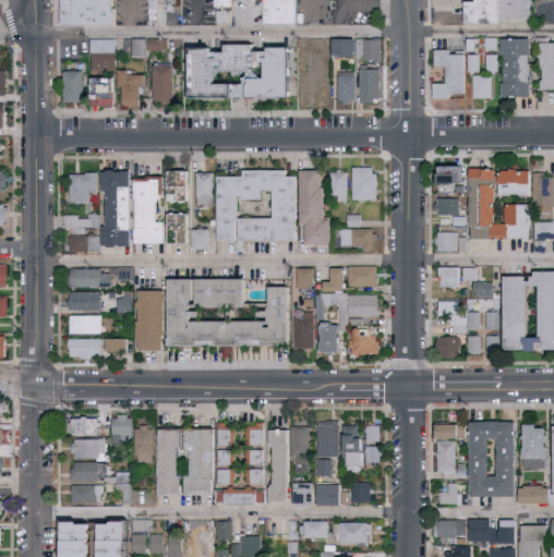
[(86,27),(58,25),(58,0),(111,0),(111,27),(86,27)]
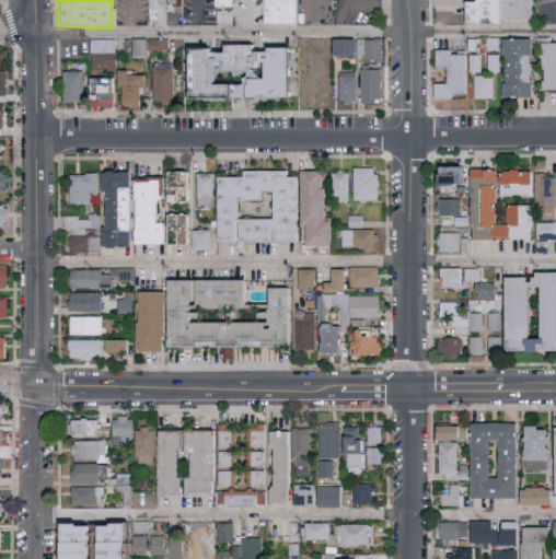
[(168,0),(168,12),(153,12),(146,12),(146,0),(168,0)]
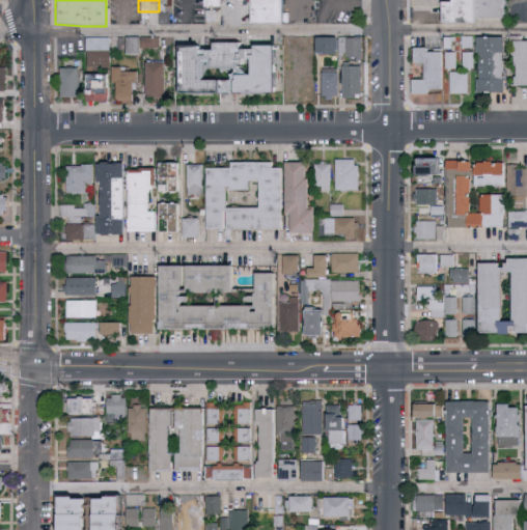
[(199,0),(200,7),(190,8),(190,0),(199,0)]
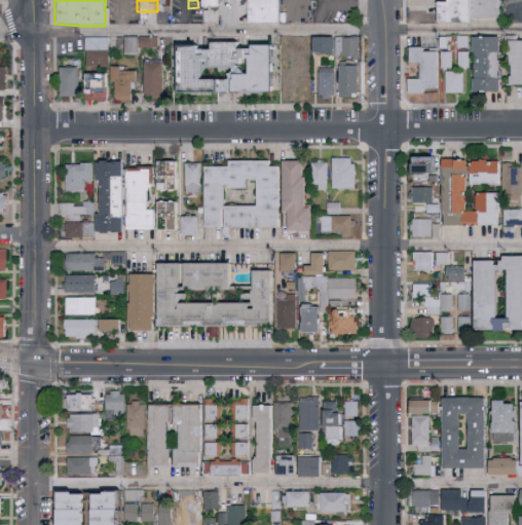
[(214,0),(214,8),(198,7),(198,0),(214,0)]
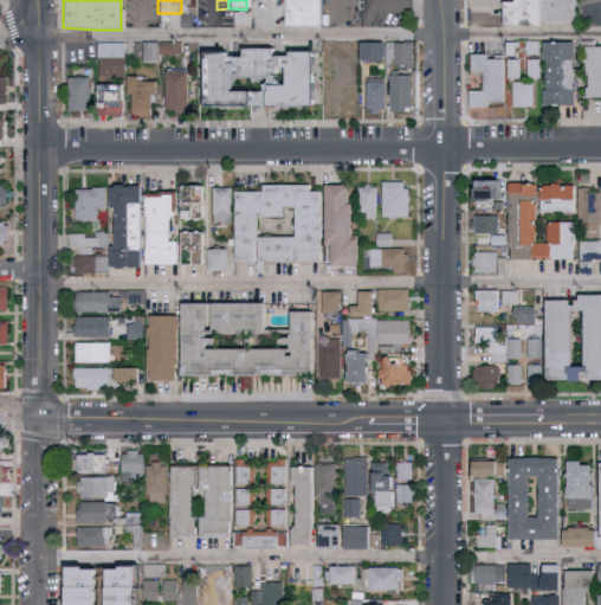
[(307,31),(283,31),(282,0),(334,0),(335,31),(307,31)]
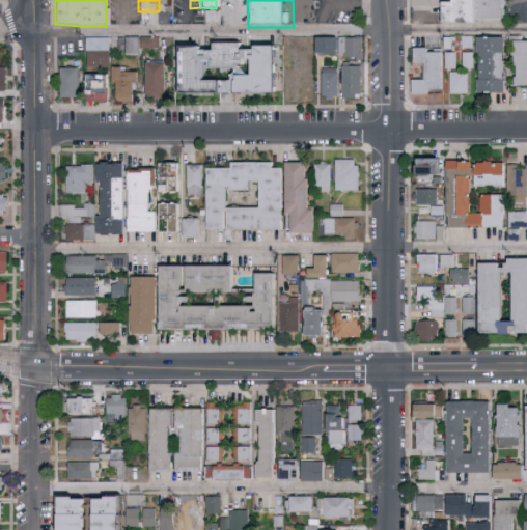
[(503,0),(503,17),(472,18),(473,24),(458,25),(439,25),(439,0),(503,0)]
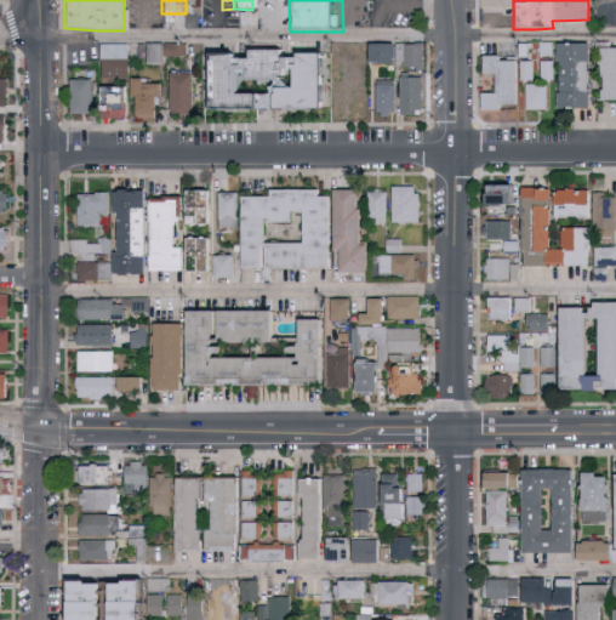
[(161,43),(146,44),(147,63),(163,62),(161,43)]
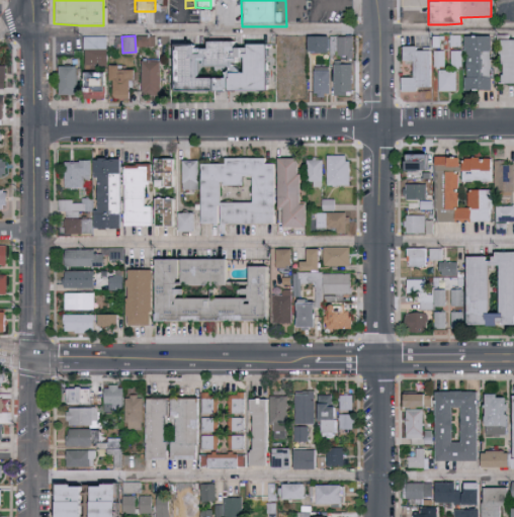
[(154,46),(153,35),(137,35),(137,47),(154,46)]
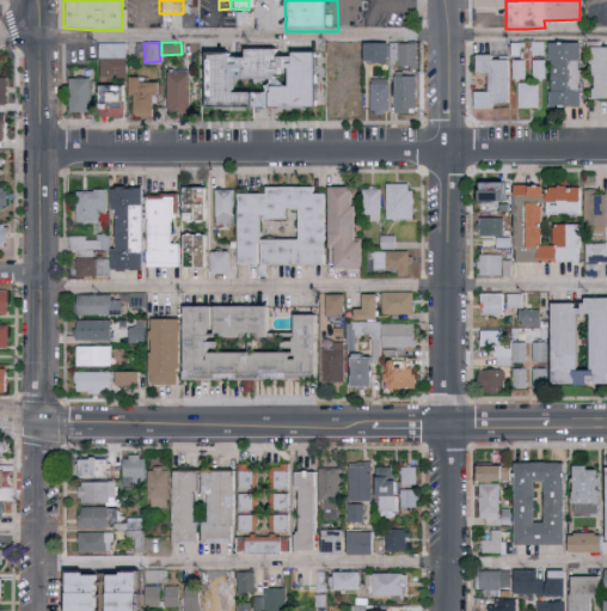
[(360,42),(331,43),(331,63),(361,63),(360,42)]
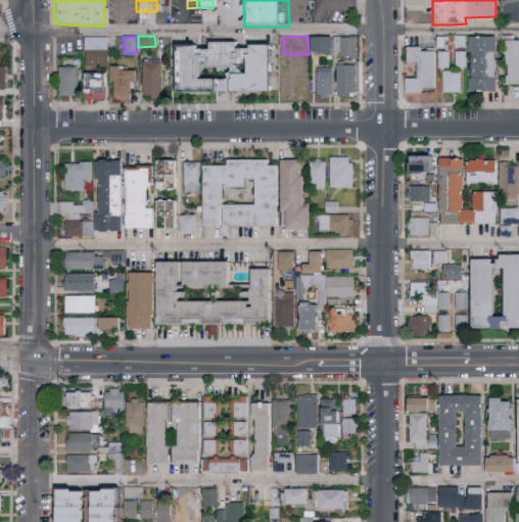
[(333,37),(313,36),(312,52),(332,53),(333,37)]
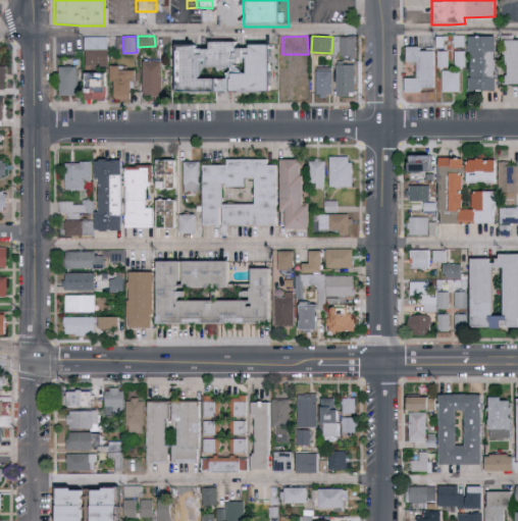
[(435,88),(435,67),(448,67),(448,48),(443,48),(443,36),(434,36),(434,50),(421,50),(421,46),(407,46),(407,61),(417,61),(417,77),(405,77),(405,92),(421,92),(421,88),(435,88)]
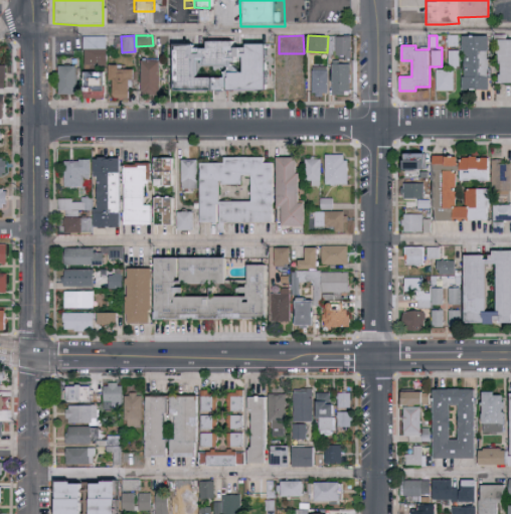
[(490,35),(464,35),(464,89),(489,90),(490,35)]
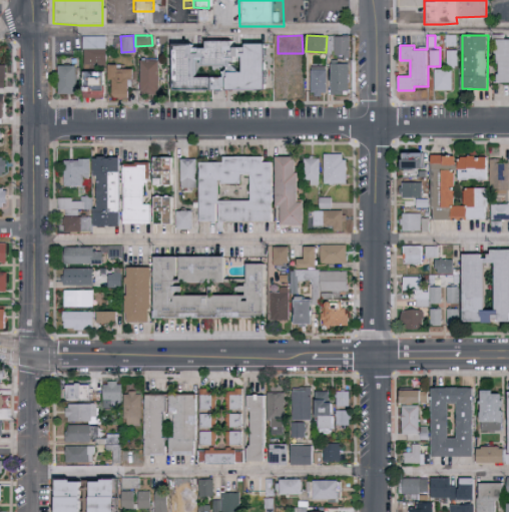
[(83,66),(105,66),(104,36),(82,36),(83,66)]
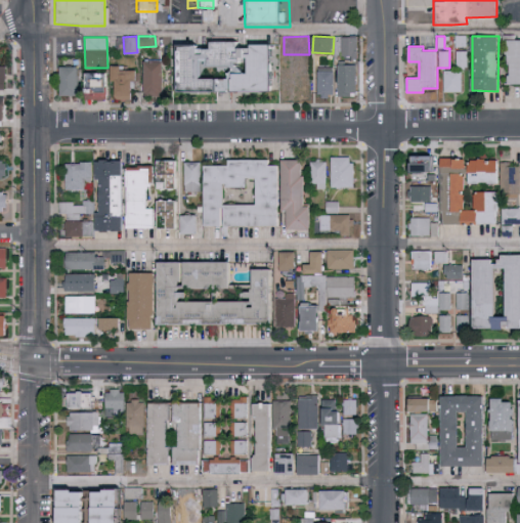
[(355,57),(356,37),(341,37),(340,57),(355,57)]
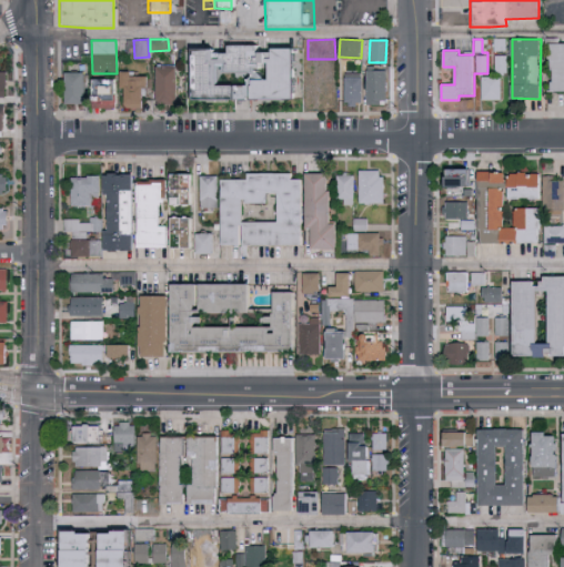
[(563,91),(563,42),(551,43),(552,91),(563,91)]
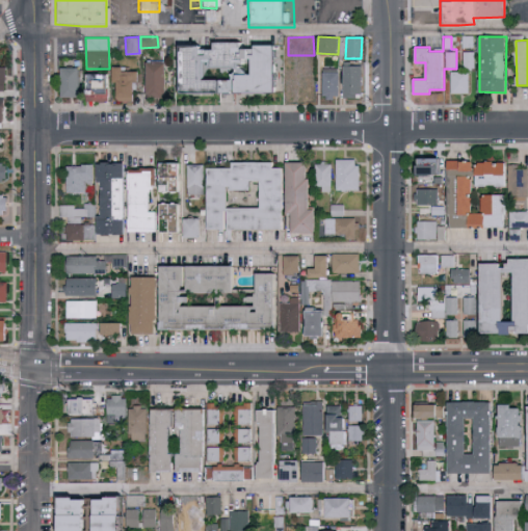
[(280,91),(279,46),(246,47),(246,42),(219,42),(219,47),(187,47),(187,94),(280,91)]
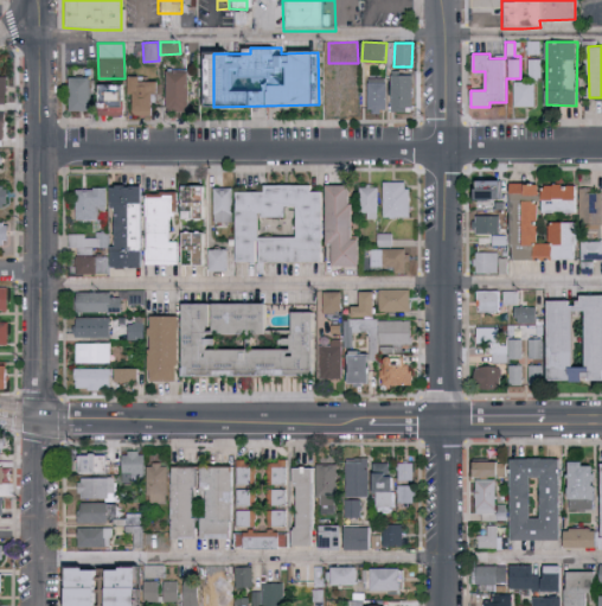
[(539,59),(526,59),(526,77),(539,77),(539,59)]
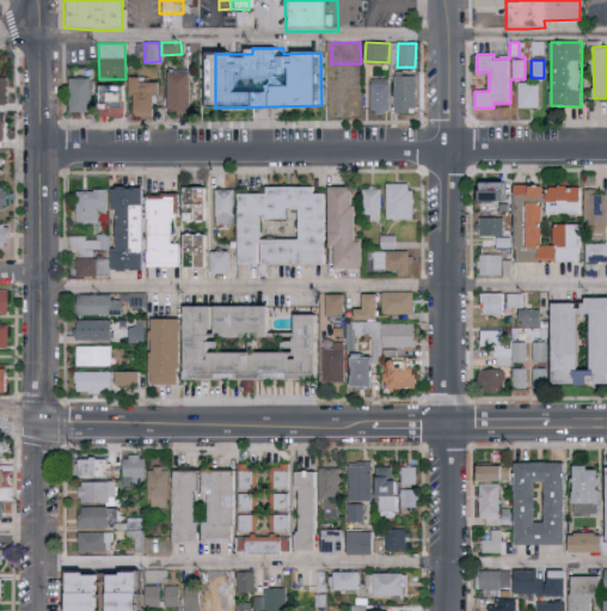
[(166,112),(189,112),(189,72),(166,72),(166,112)]
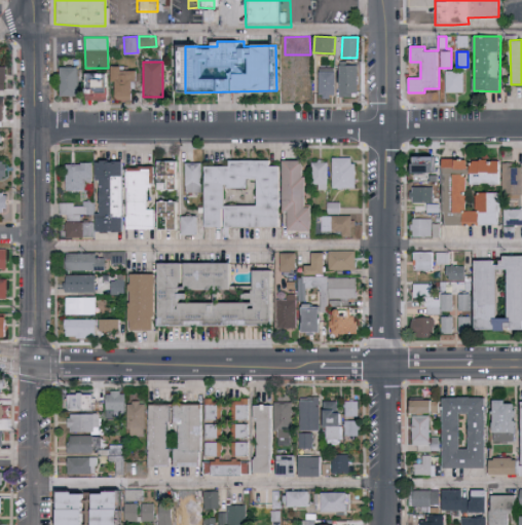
[(357,96),(356,65),(337,66),(338,96),(357,96)]
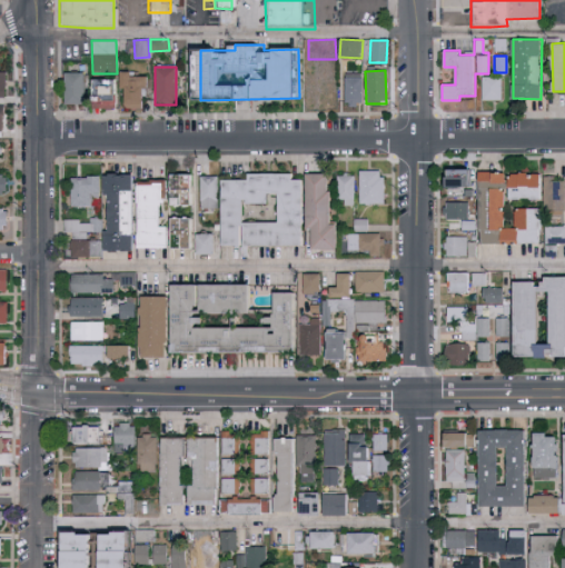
[(144,76),(128,76),(128,71),(118,71),(118,87),(122,87),(121,108),(142,108),(144,76)]
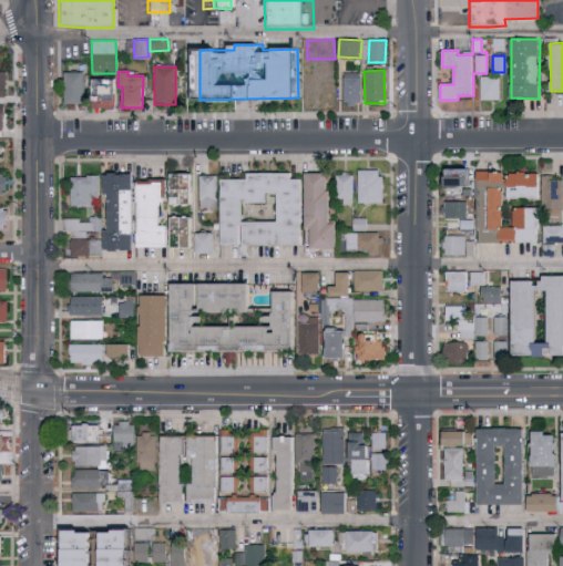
[(64,103),(84,102),(84,72),(64,72),(64,103)]
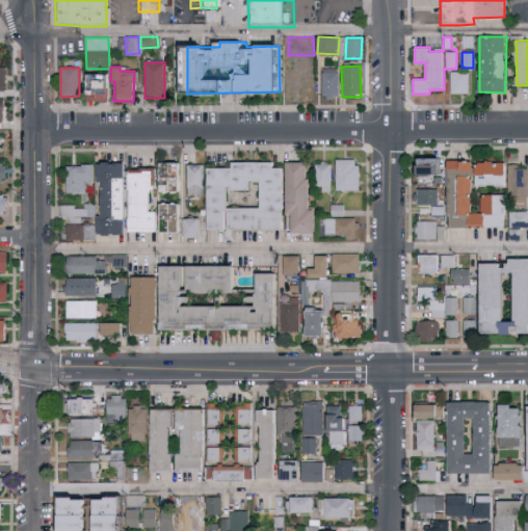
[(308,69),(289,69),(289,97),(308,97),(308,69)]
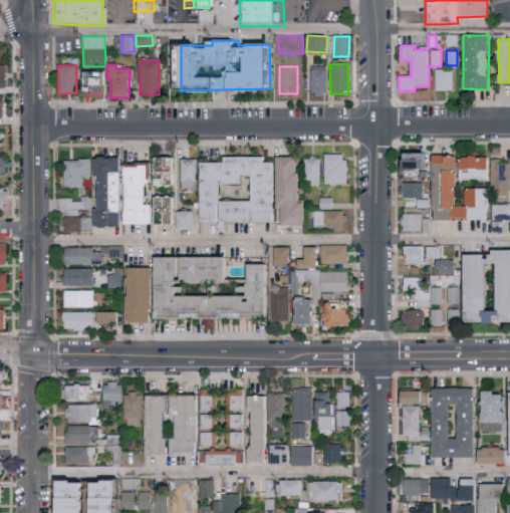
[(325,94),(325,66),(310,66),(310,94),(325,94)]
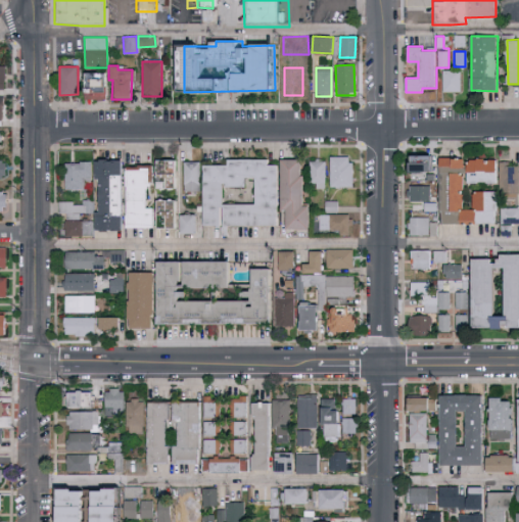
[(460,92),(460,70),(442,70),(441,92),(460,92)]
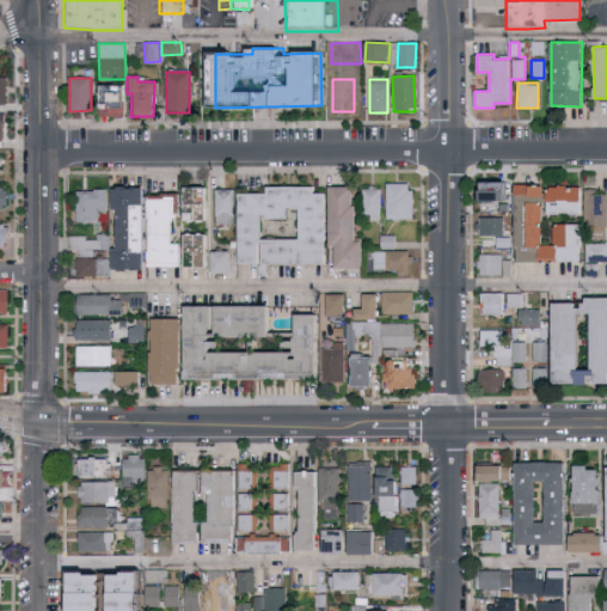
[(126,84),(99,85),(100,116),(126,116),(126,84)]
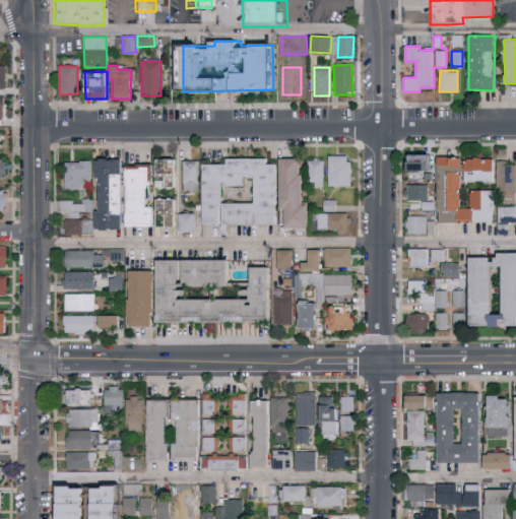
[(434,170),(433,154),(411,154),(412,171),(434,170)]
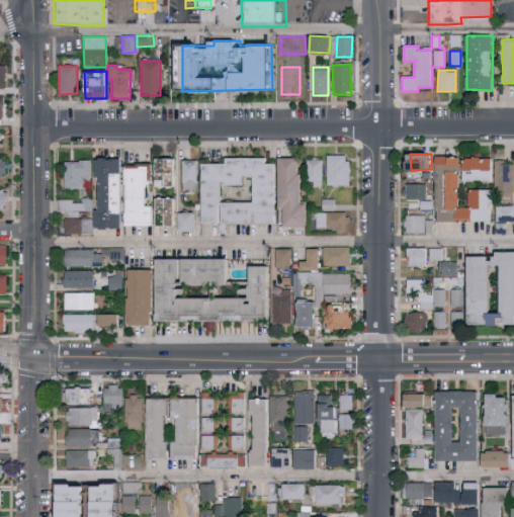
[(348,185),(347,155),(326,155),(326,185),(348,185)]
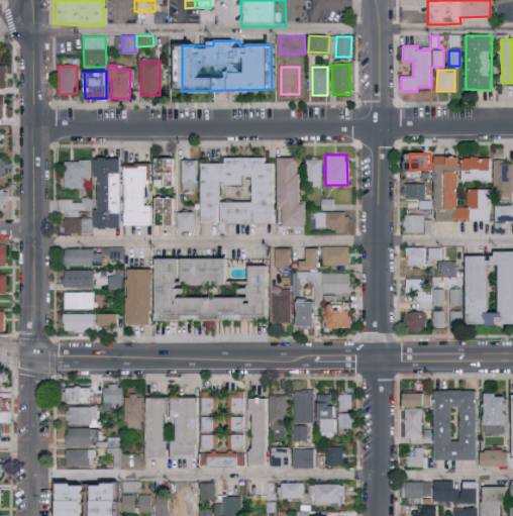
[(491,220),(491,189),(469,189),(469,207),(459,207),(459,157),(436,157),(436,220),(491,220)]
